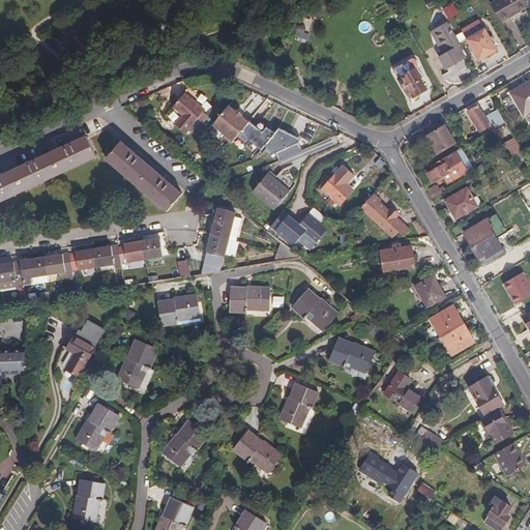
[(432,9),(439,5),(436,0),(428,0),(429,0),(427,1),(432,9)]
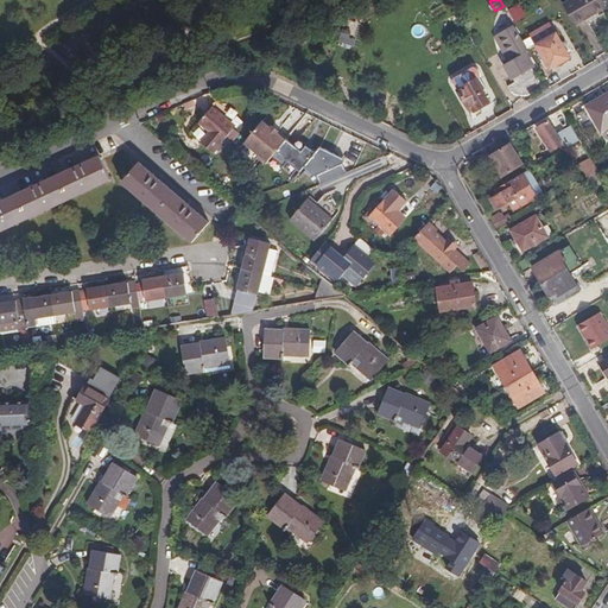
[(602,0),(576,0),(567,6),(578,26),(590,19),(589,17),(607,6),(602,0)]
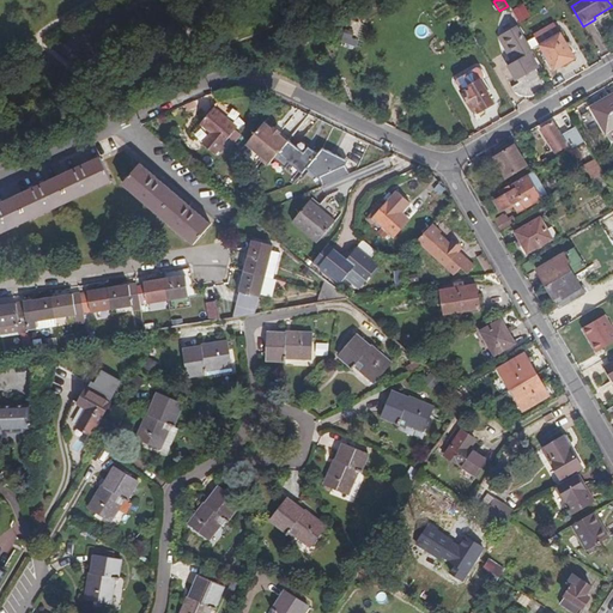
[(594,17),(595,19),(612,10),(612,6),(594,17)]
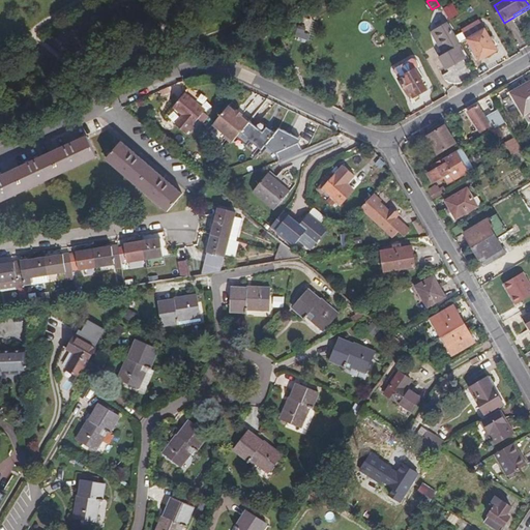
[(471,34),(482,29),(479,22),(468,27),(471,34)]
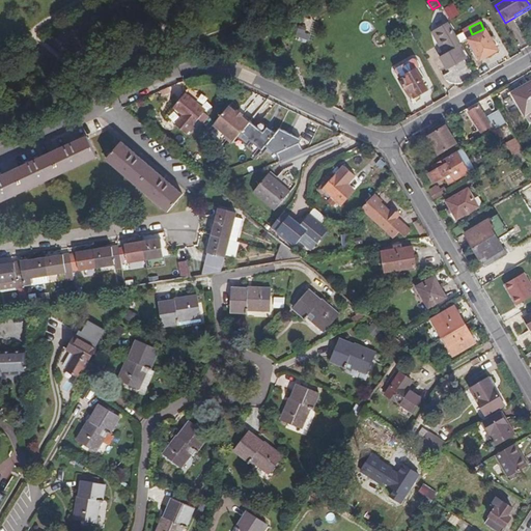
[(462,49),(465,48),(452,26),(438,34),(450,56),(443,60),(445,64),(439,68),(447,84),(456,78),(452,70),(468,59),(462,49)]
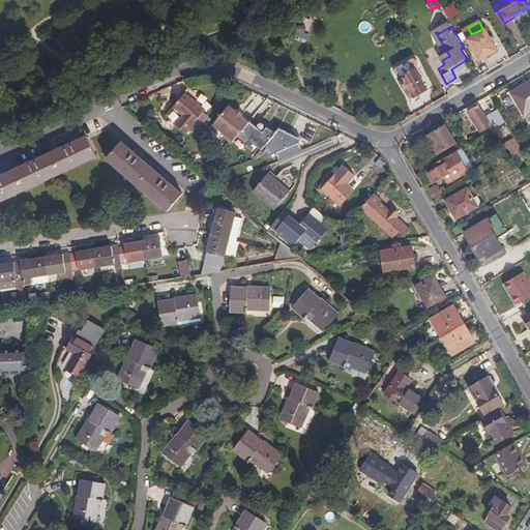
[(499,52),(488,30),(469,41),(481,62),(499,52)]
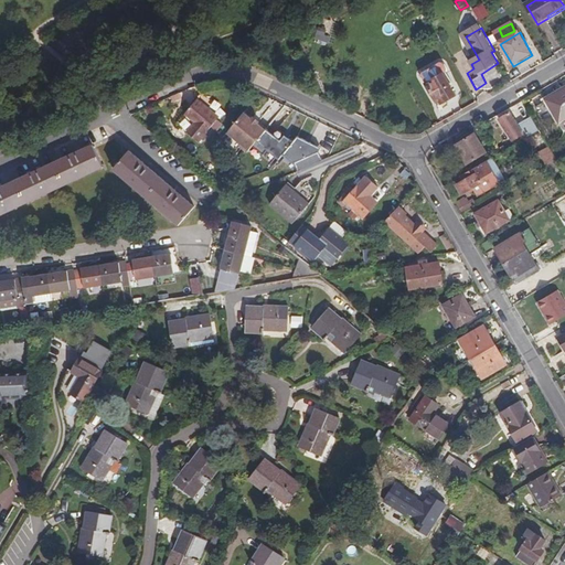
[(424,77),(428,85),(444,76),(449,73),(449,70),(446,63),(443,62),(424,73),(424,77)]
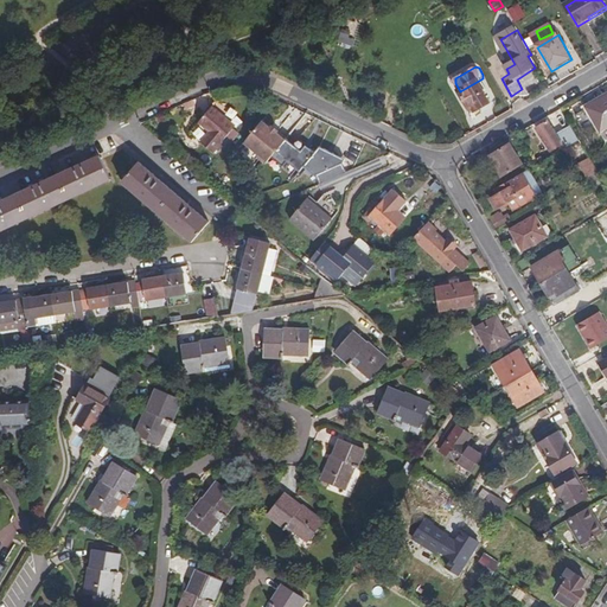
[(490,106),(477,82),(460,91),(459,93),(473,116),(490,106)]
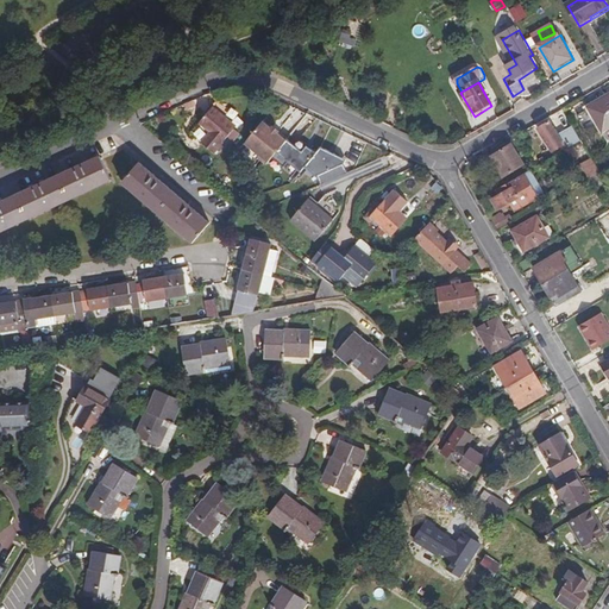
[(608,95),(589,108),(608,142),(608,140),(608,95)]
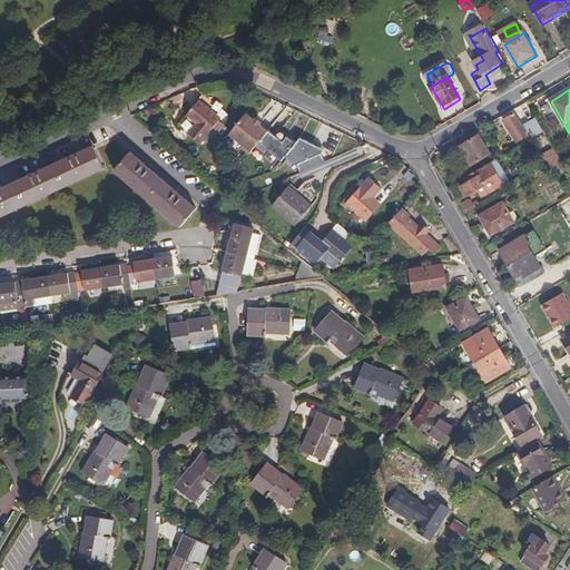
[(180,95),(172,98),(175,105),(184,101),(180,95)]
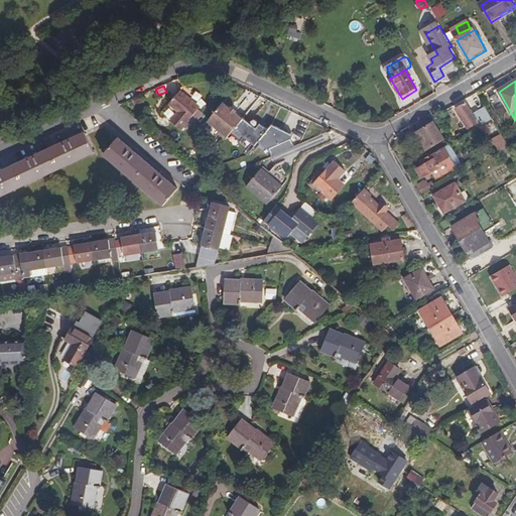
[(170,119),(181,128),(194,115),(199,109),(201,107),(182,90),(171,102),(179,109),(170,119)]
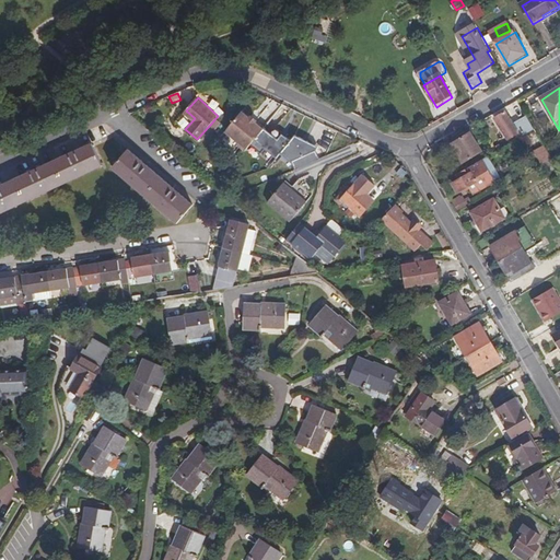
[(252,147),(266,130),(257,124),(253,119),(245,112),(229,130),(238,139),(236,141),(247,151),(252,147)]
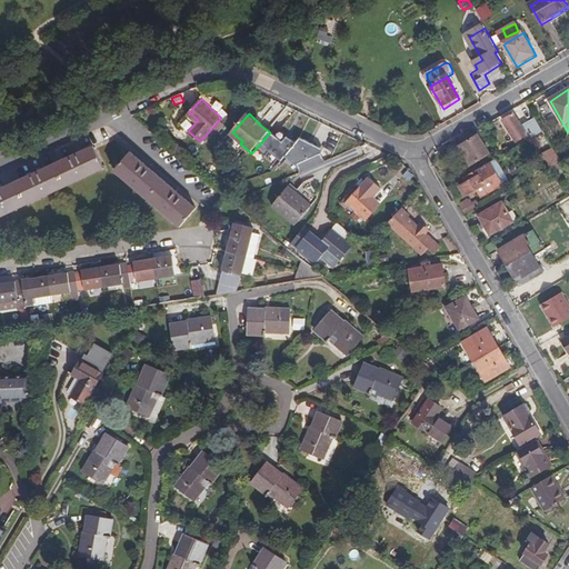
[(543,131),(536,117),(520,127),(512,113),(502,120),(517,142),(526,137),(529,140),(536,136),(543,131)]
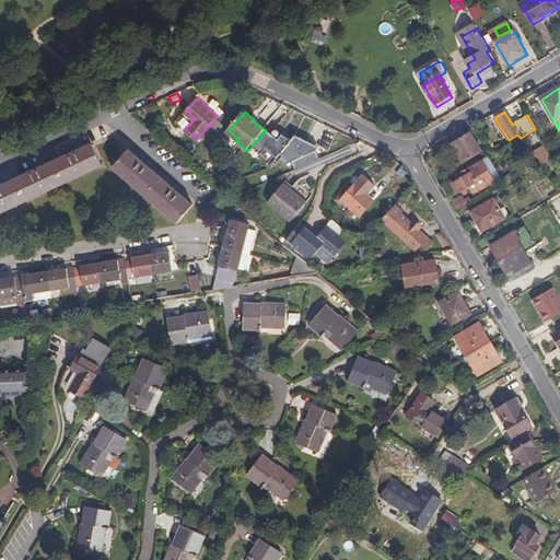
[(216,118),(210,125),(216,130),(222,124),(216,118)]
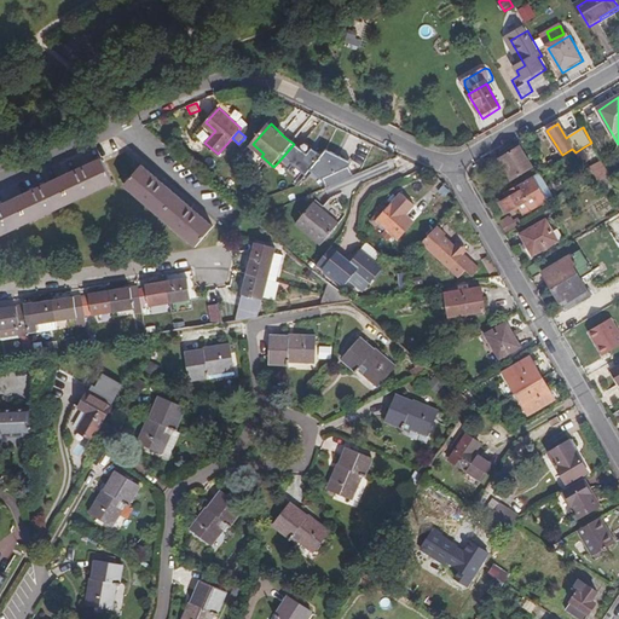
[(328,190),(356,178),(352,169),(354,165),(329,152),(323,158),(319,155),(320,152),(307,144),(302,150),(294,143),(294,144),(278,162),(290,171),(295,166),(307,177),(312,172),(324,183),(328,190)]
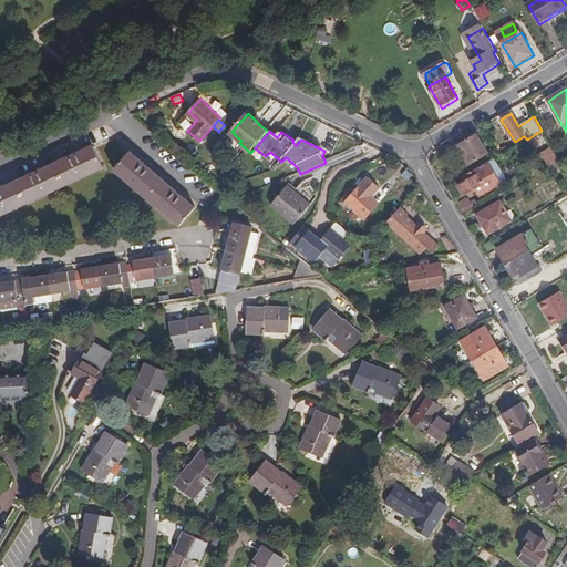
[(487,155),(476,136),(457,147),(468,166),(487,155)]
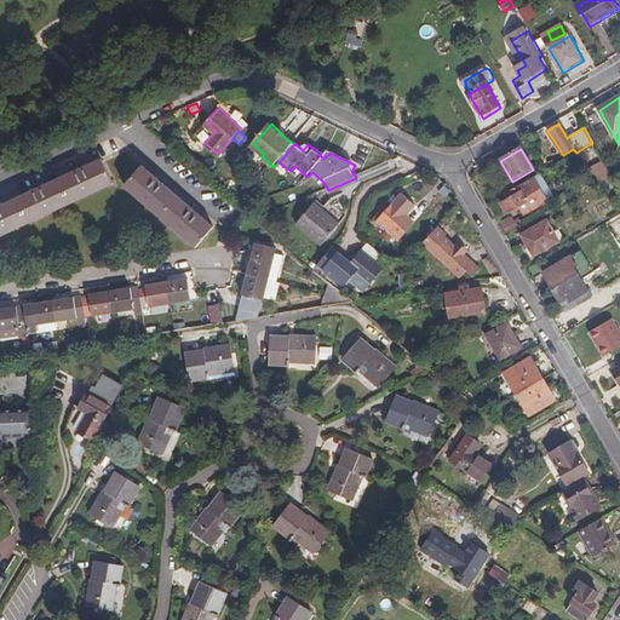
[(102,160),(0,206),(0,235),(113,184),(102,160)]
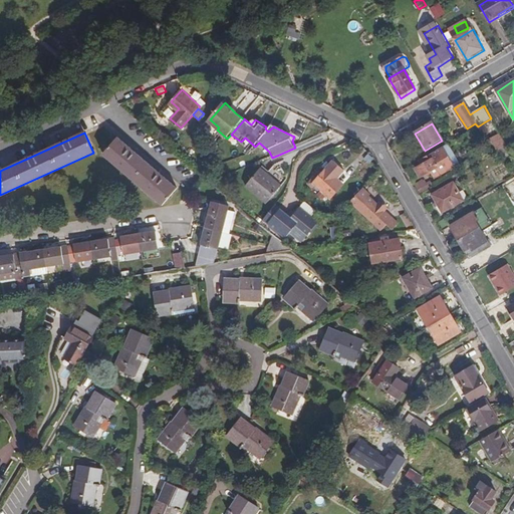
[(499,150),(507,145),(500,133),(490,139),(497,151),(499,150)]
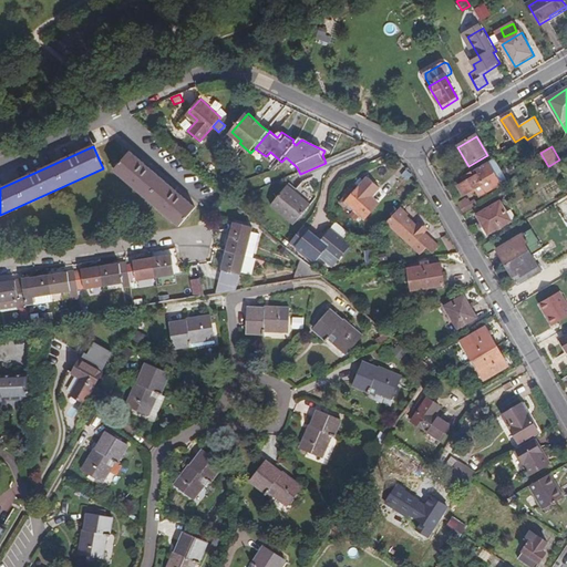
[(195,208),(131,153),(114,171),(179,226),(195,208)]
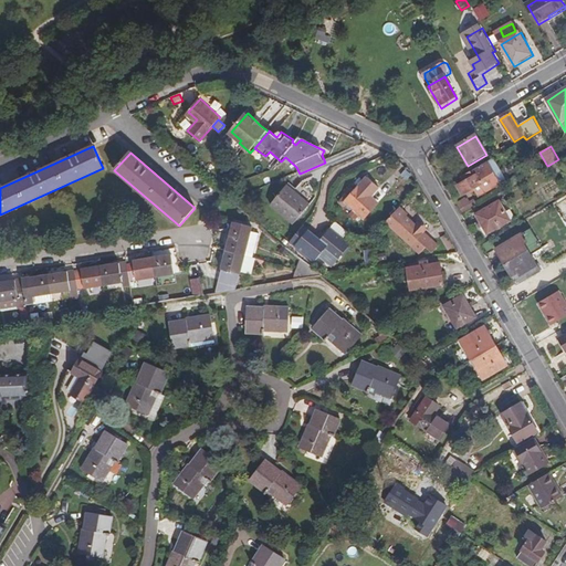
[(484,164),(496,185),(506,179),(499,167),(493,159),(484,164)]
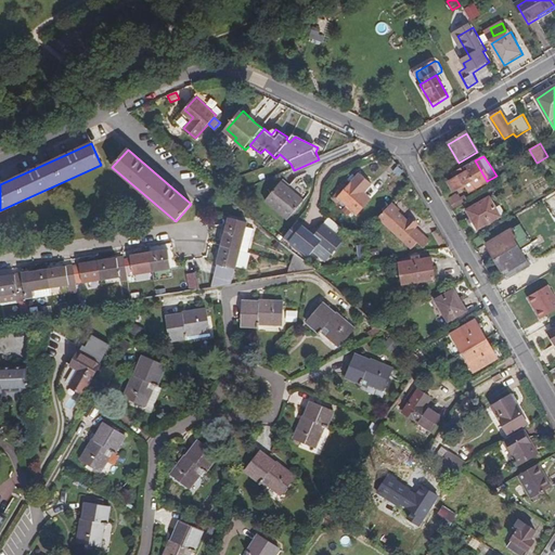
[(545,172),(553,167),(547,156),(539,162),(545,172)]
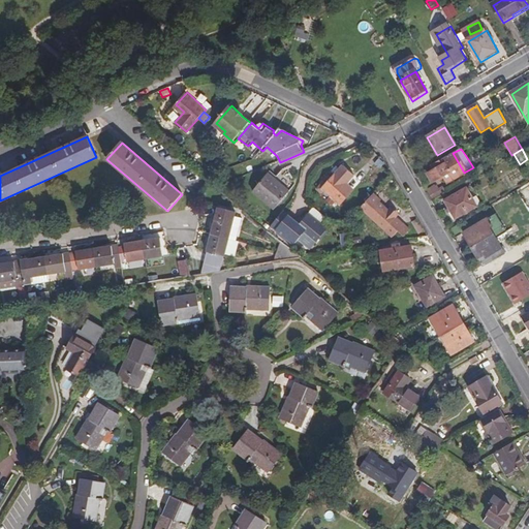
[(453,153),(433,165),(436,169),(430,174),(434,182),(441,178),(448,174),(453,180),(464,173),(453,153)]
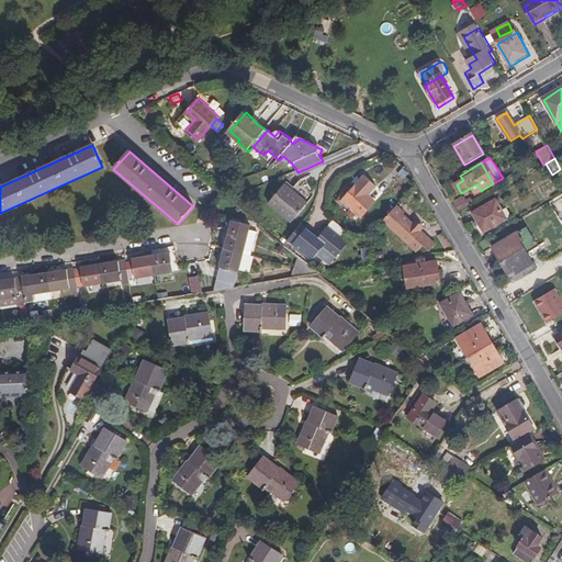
[(339,202),(350,212),(352,209),(363,217),(377,202),(370,195),(377,187),(366,177),(349,197),(346,193),(339,202)]
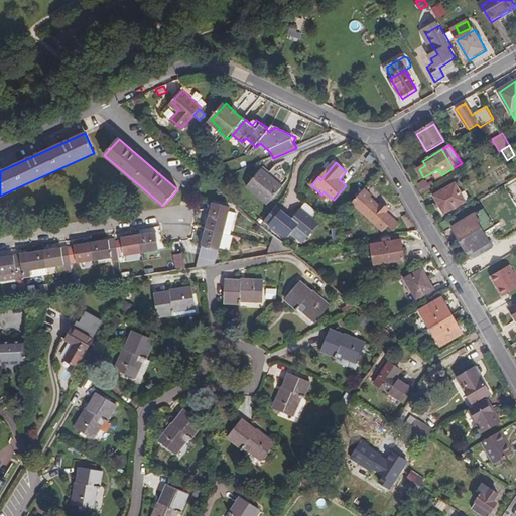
[(437,169),(430,173),(434,179),(441,175),(437,169)]
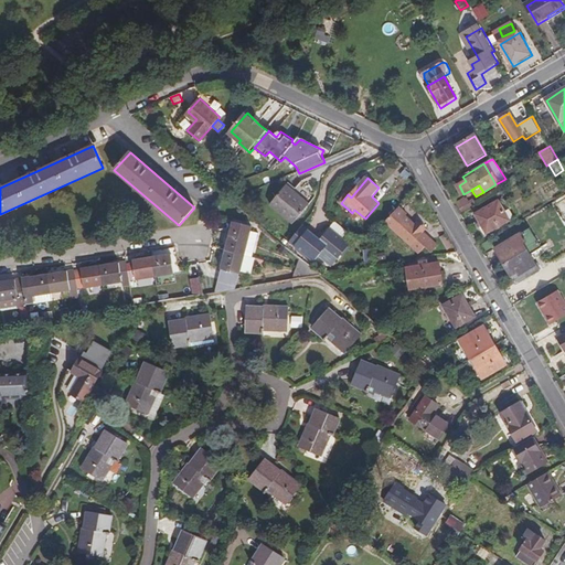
[(270,205),(292,225),(308,206),(286,187),(270,205)]
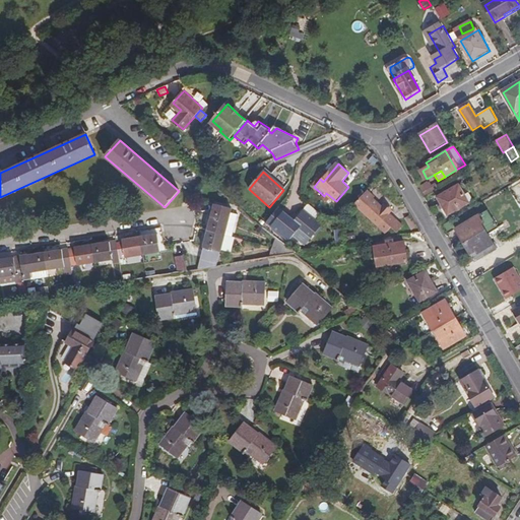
[(426,198),(441,189),(437,183),(433,186),(430,181),(419,187),(426,198)]
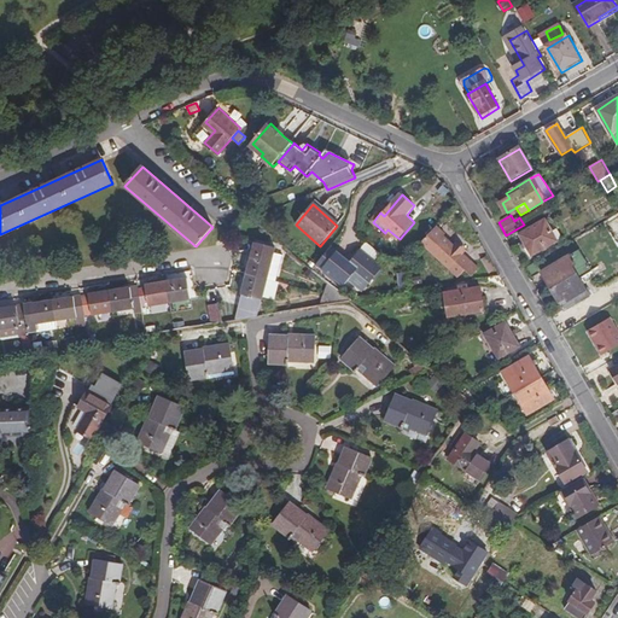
[(559,239),(548,220),(522,234),(534,255),(559,239)]
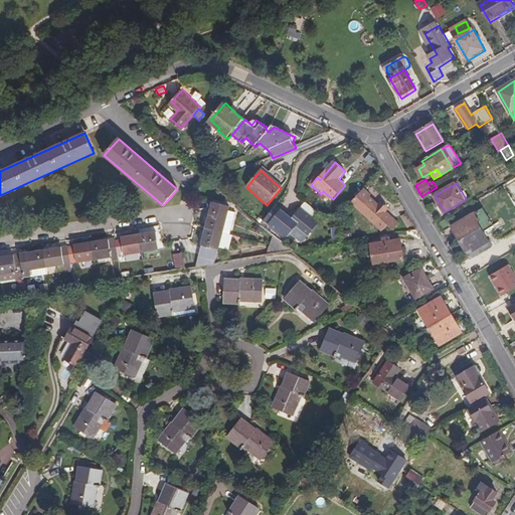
[(363,188),(350,203),(381,231),(387,225),(394,230),(399,224),(385,211),(386,210),(379,203),(377,204),(369,196),(371,195),(363,188)]
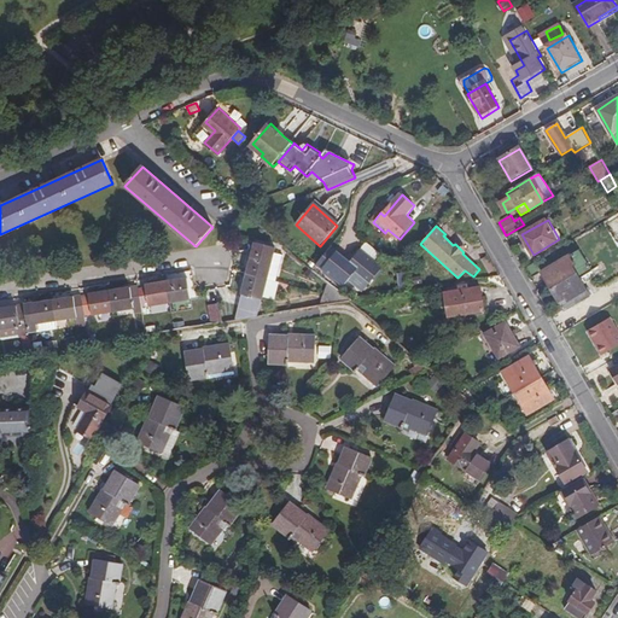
[(458,242),(455,244),(464,252),(466,250),(458,242)]
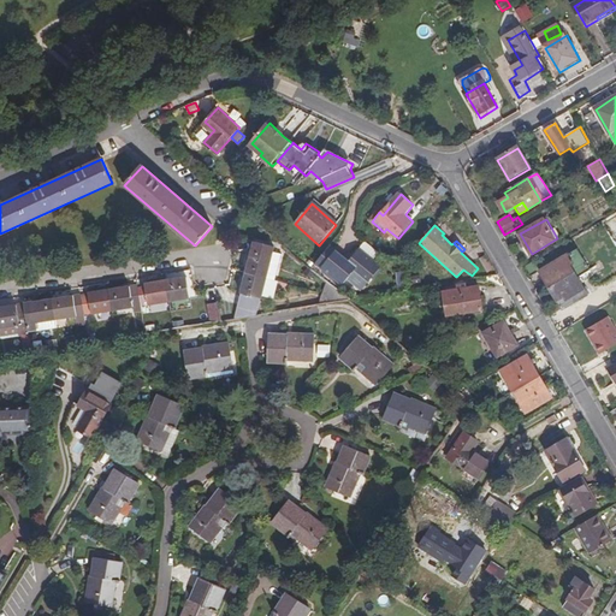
[(274,249),(255,243),(247,273),(276,282),(283,255),(273,253),(274,249)]
